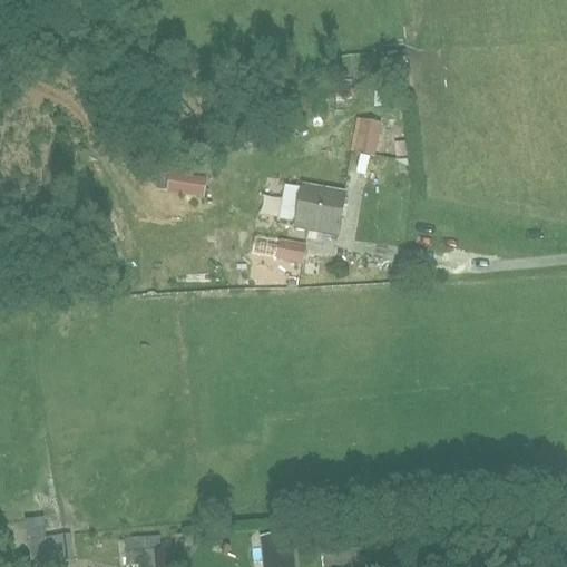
[(354,111),(354,87),(335,86),(335,111),(354,111)]
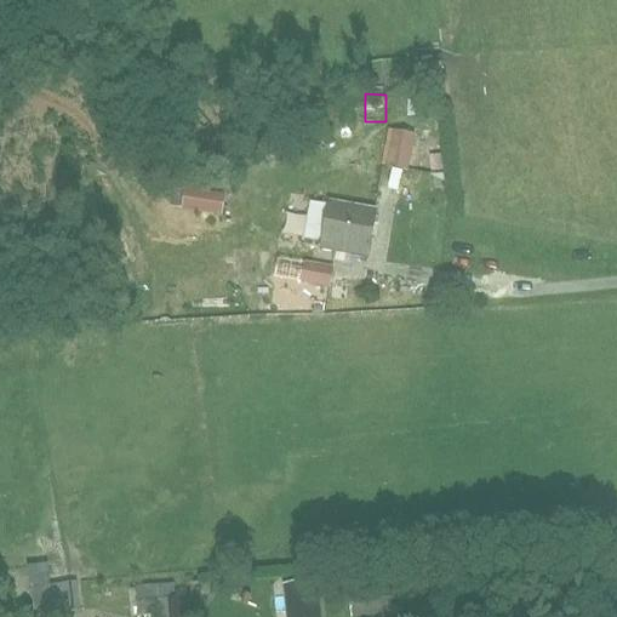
[(387,164),(409,166),(413,129),(392,125),(387,164)]
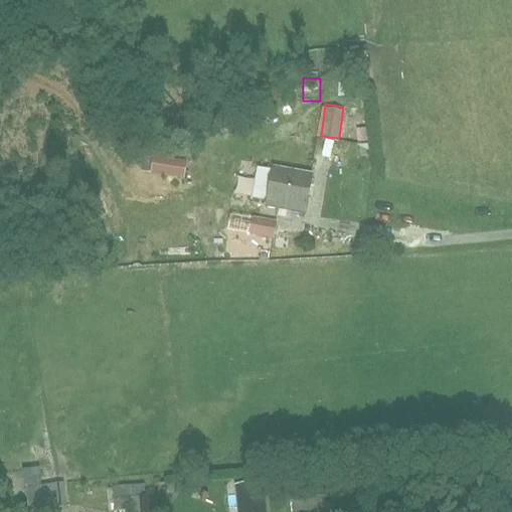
[(154,156),(151,174),(182,178),(185,160),(154,156)]
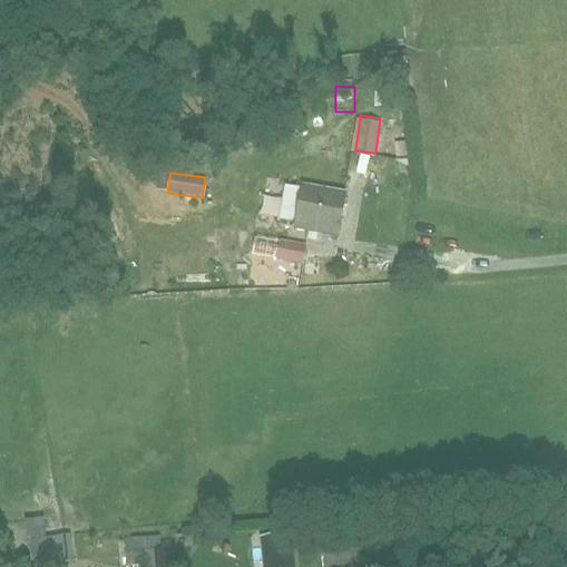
[(334,234),(342,192),(299,184),(291,226),(334,234)]
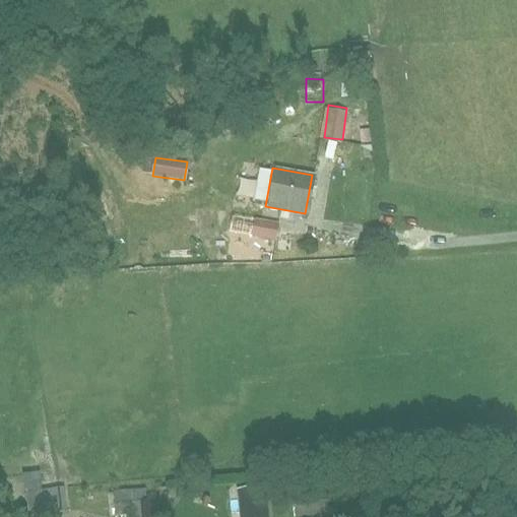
[(277,217),(255,213),(252,234),(252,235),(273,239),(277,217)]
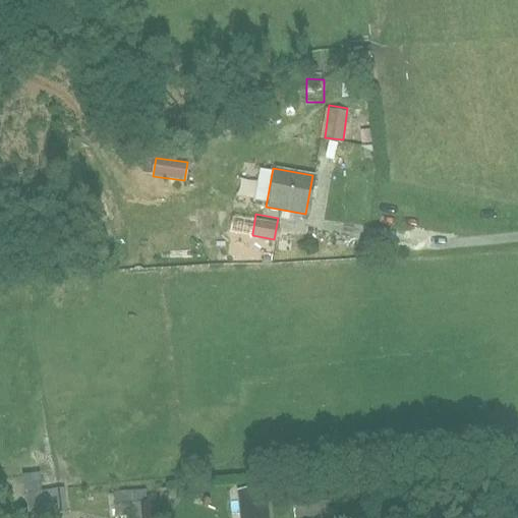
[(63,511),(62,496),(61,486),(32,490),(34,512),(44,511),(44,513),(63,511)]
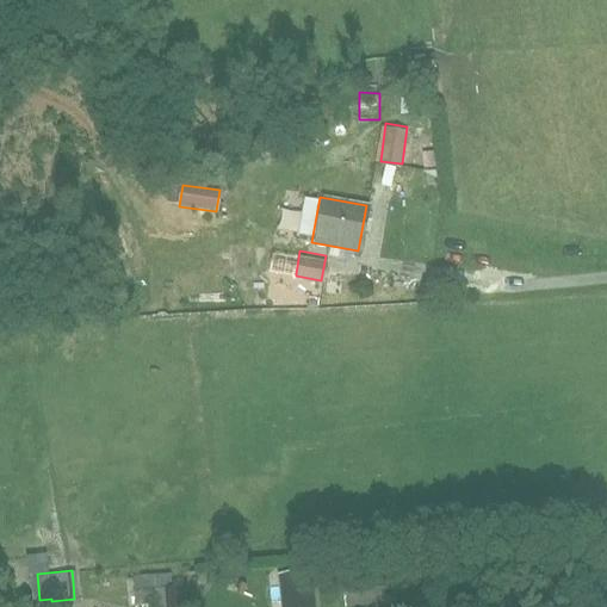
[(310,606),(308,573),(279,575),(282,606),(310,606)]
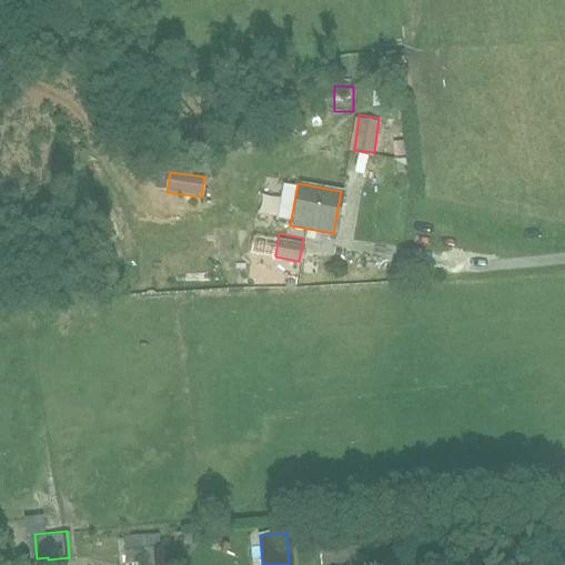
[(319,537),(320,564),(346,564),(346,563),(365,562),(364,557),(386,555),(385,534),(319,537)]
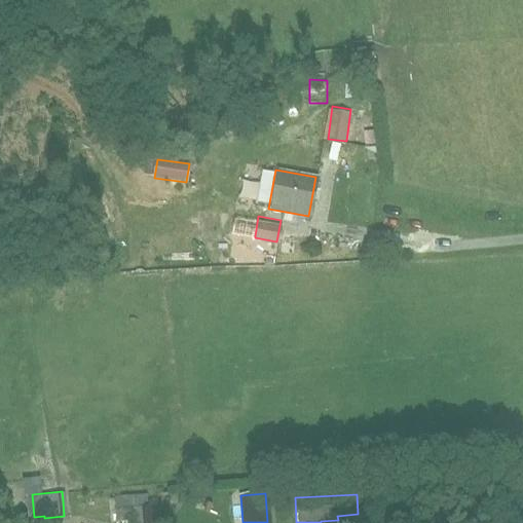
[(157,522),(157,505),(154,505),(154,497),(144,497),(144,495),(113,496),(114,519),(133,518),(133,522),(157,522)]
